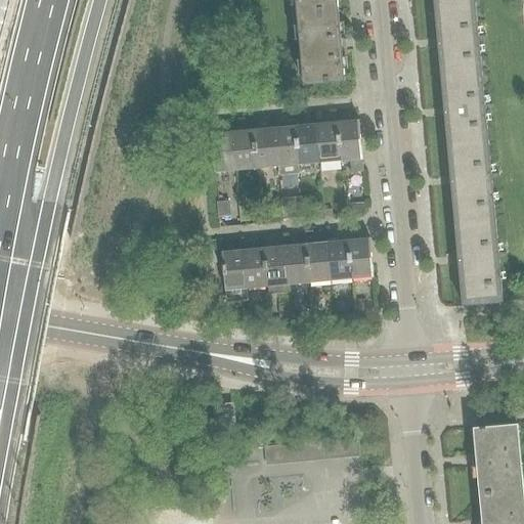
[(296,0),(298,16),(339,12),(337,0),(296,0)]
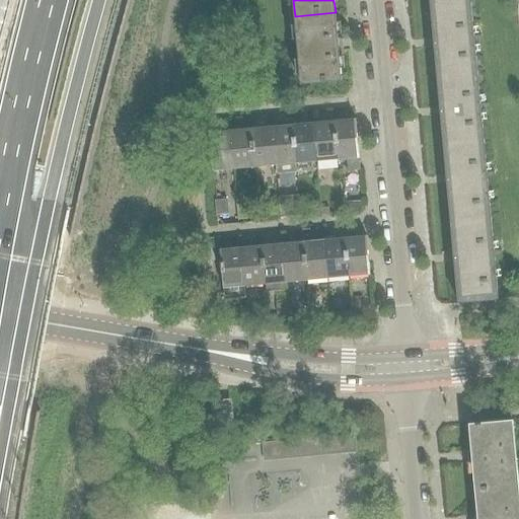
[(429,0),(431,13),(471,9),(470,0),(429,0)]
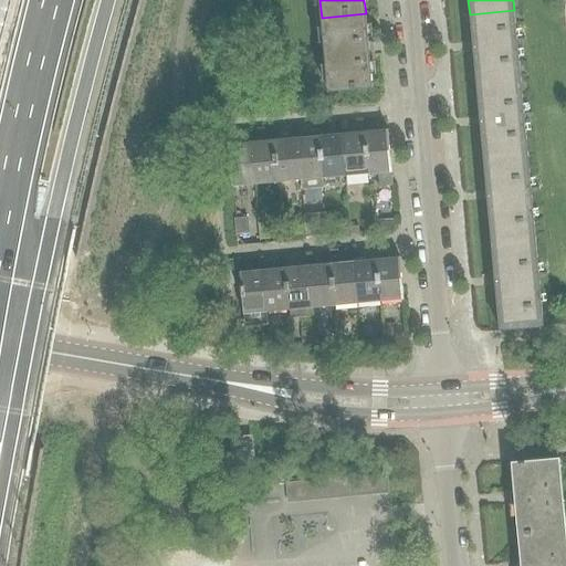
[(517,41),(514,10),(470,14),(478,93),(522,88),(517,46),(525,45),(525,40),(517,41)]
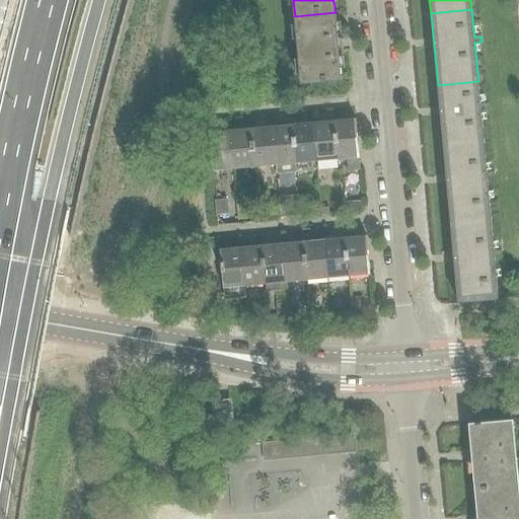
[(339,41),(336,12),(295,16),(302,85),(343,81),(340,52),(344,52),(343,40),(339,41)]
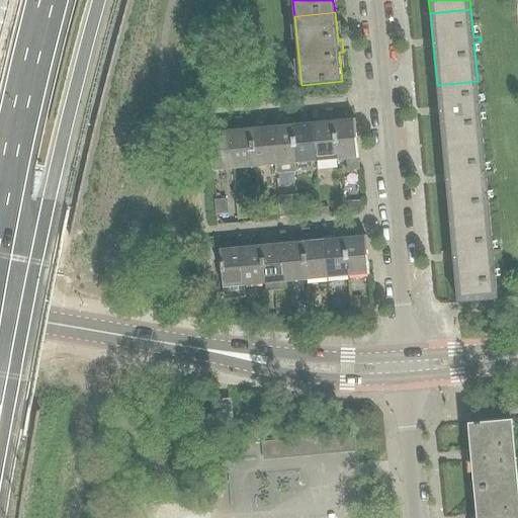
[(443,158),(485,154),(481,110),(488,109),(487,103),(480,104),(478,81),(437,85),(443,158)]
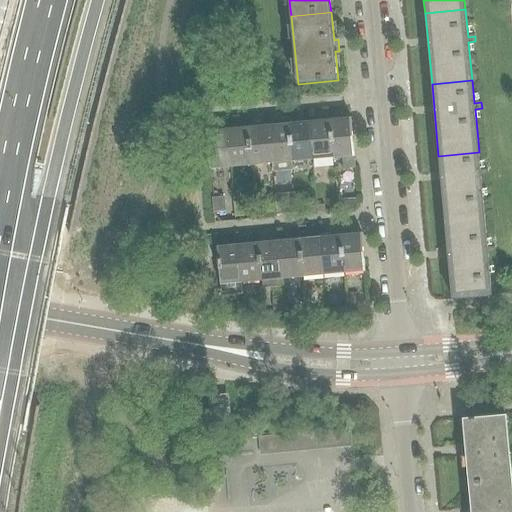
[(356,169),(351,117),(330,119),(333,157),(342,156),(344,170),(356,169)]
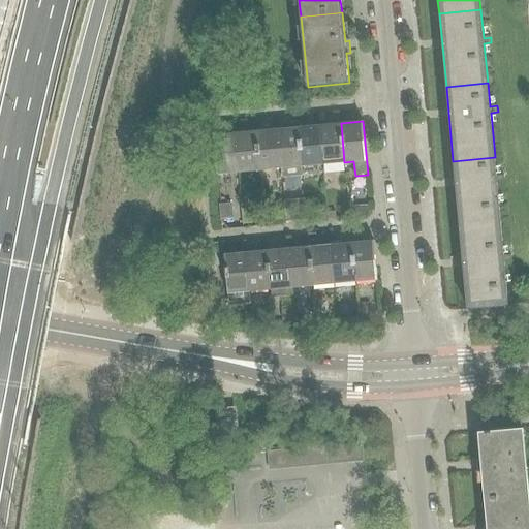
[(344,162),(341,123),(320,125),(323,164),(344,162)]
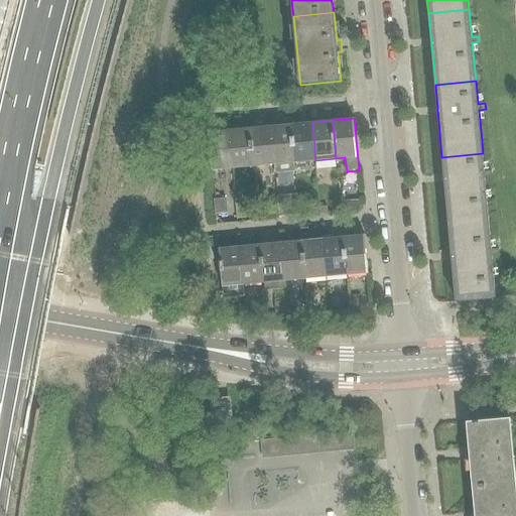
[(315,160),(312,122),(291,124),(294,162),(315,160)]
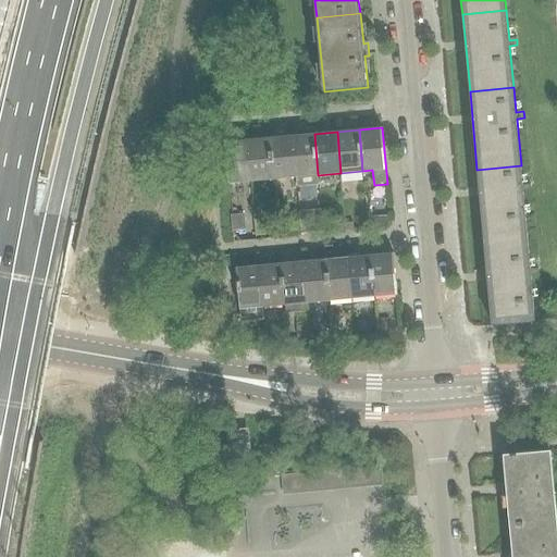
[(318,175),(314,134),(293,136),(296,177),(318,175)]
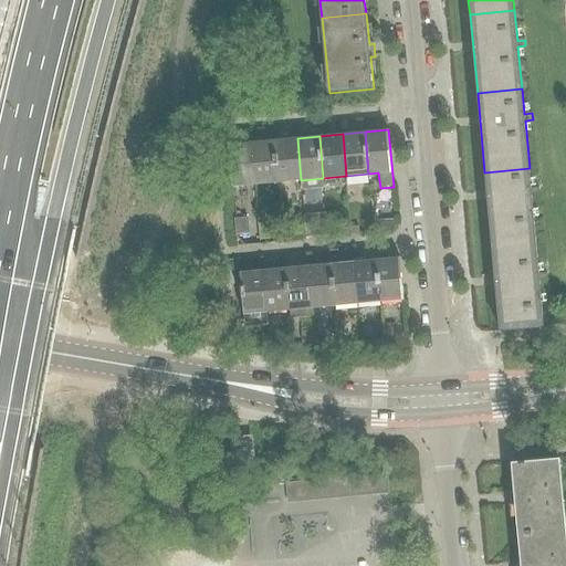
[(301,180),(297,138),(275,140),(279,182),(301,180)]
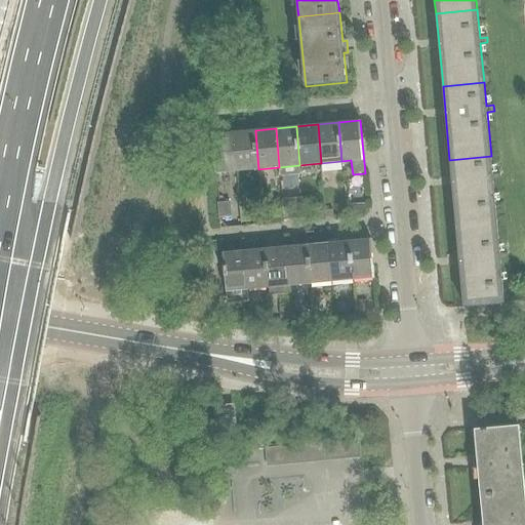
[(258,169),(255,130),(234,132),(237,171),(258,169)]
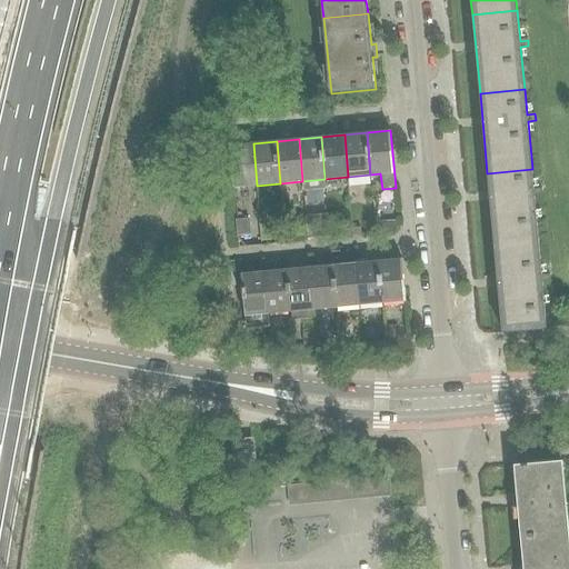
[(257,186),(253,143),(229,146),(233,188),(257,186)]
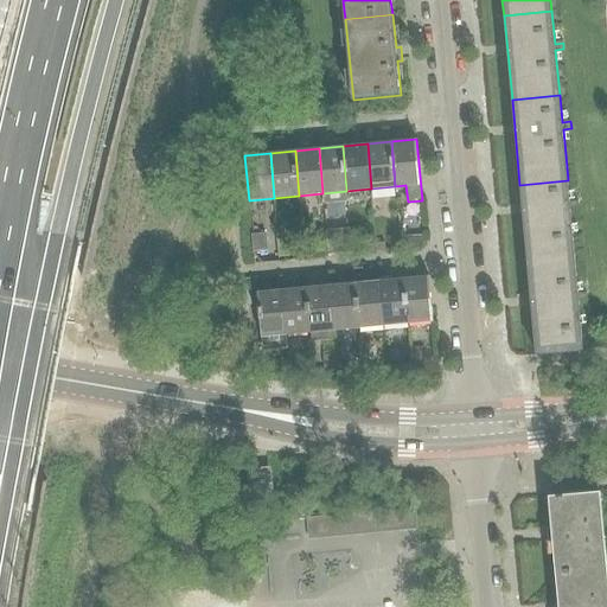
[(569,204),(568,180),(519,185),(528,269),(575,264),(570,209),(579,209),(579,203),(569,204)]
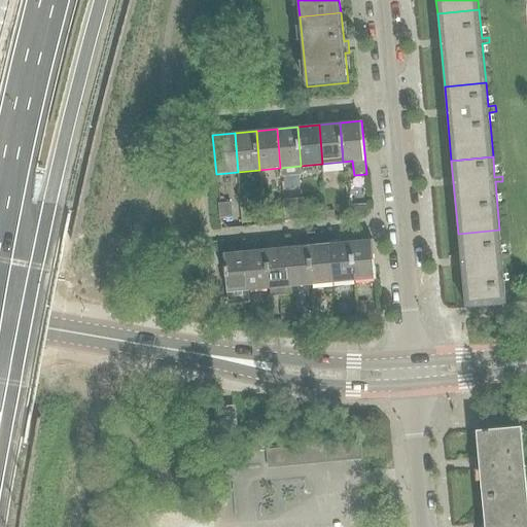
[(219,203),(220,218),(233,217),(232,203),(219,203)]
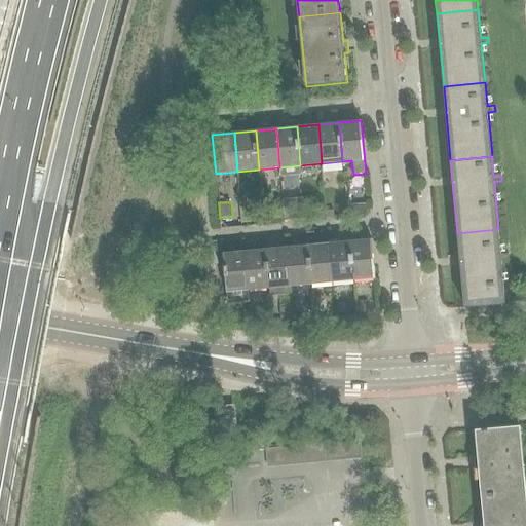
[(361,205),(347,205),(347,216),(361,215),(361,205)]
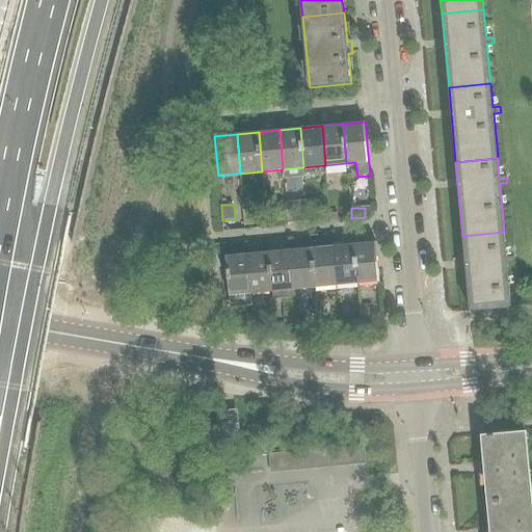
[(462,236),(470,311),(511,307),(507,262),(514,262),(514,256),(506,257),(504,232),(462,236)]
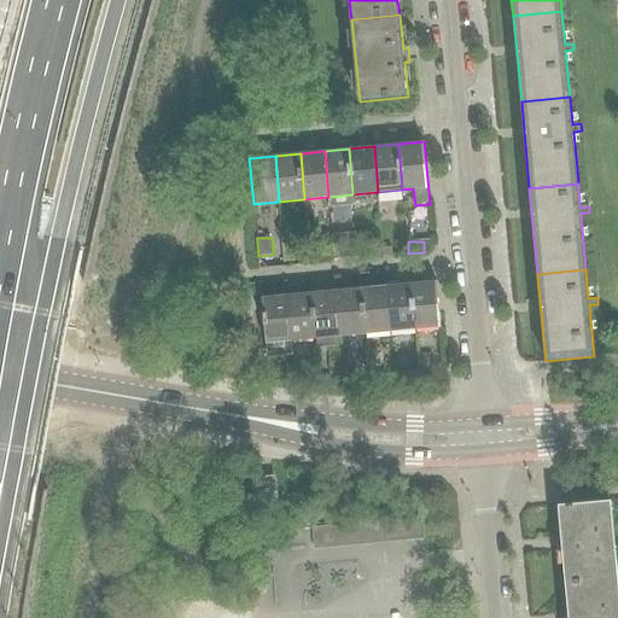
[(415,330),(441,327),(437,281),(412,284),(415,330)]
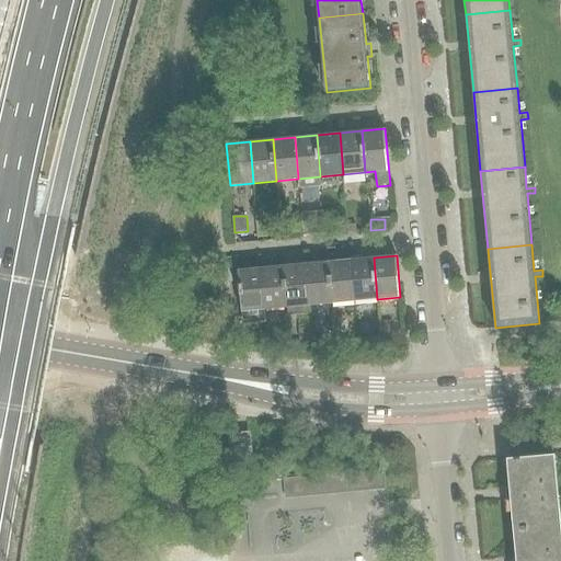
[(374,258),(351,260),(355,301),(377,299),(374,258)]
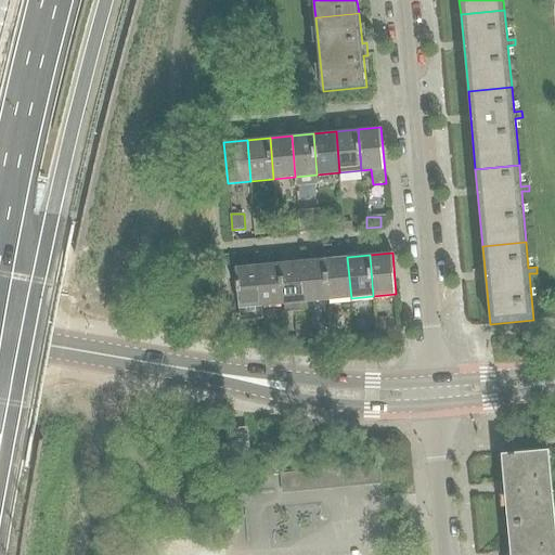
[(347,257),(325,259),(328,300),(351,298),(347,257)]
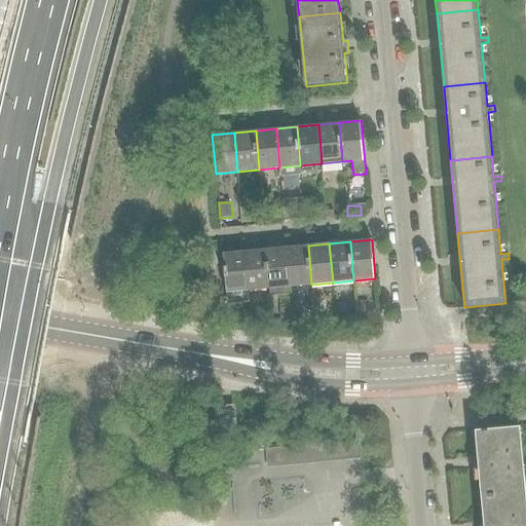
[(311,285),(308,246),(288,247),(291,287),(311,285)]
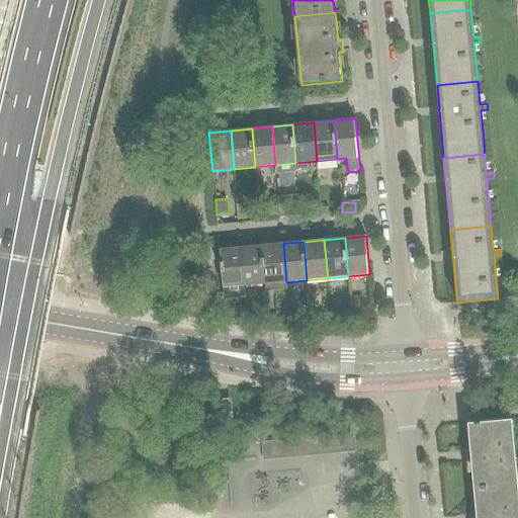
[(286,282),(283,243),(262,245),(265,284),(266,292),(287,290),(286,282)]
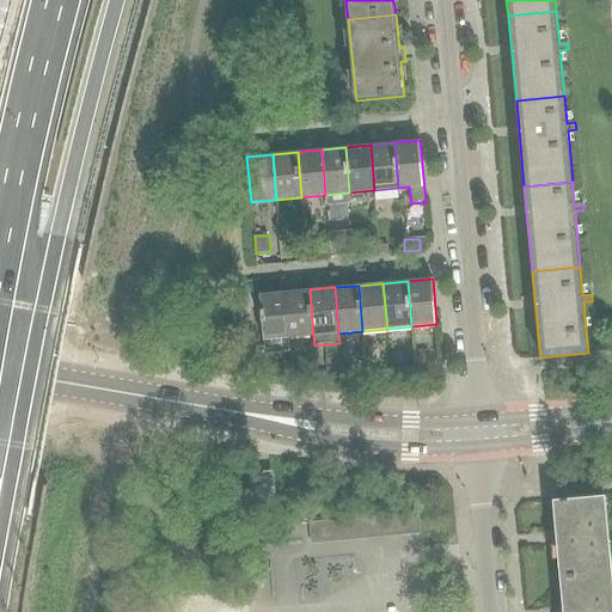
[(251,288),(242,288),(242,304),(252,304),(251,288)]
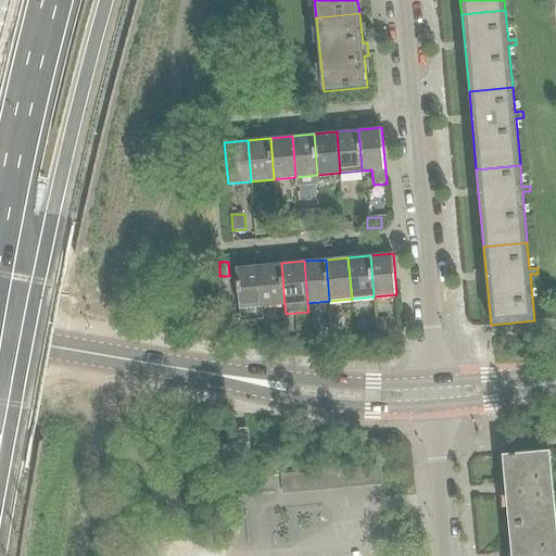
[(281,263),(258,265),(263,307),(285,305),(281,263)]
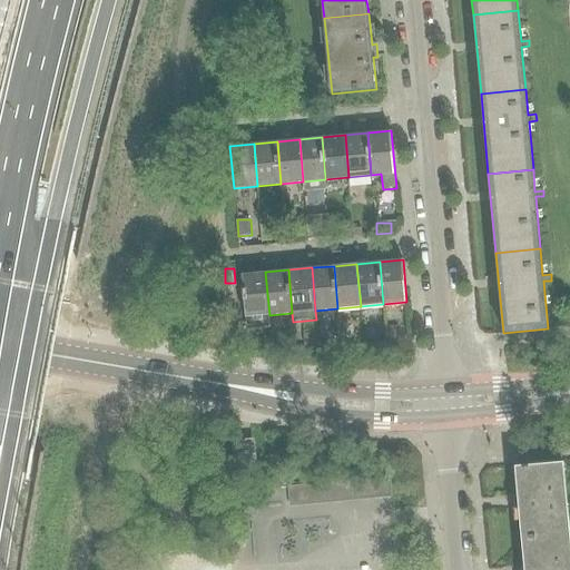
[(269,315),(265,272),(242,274),(245,317),(269,315)]
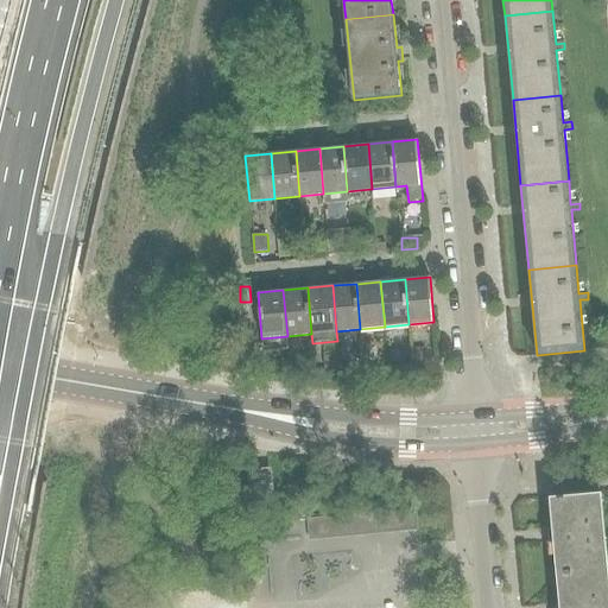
[(403,352),(390,353),(390,363),(404,362),(403,352)]
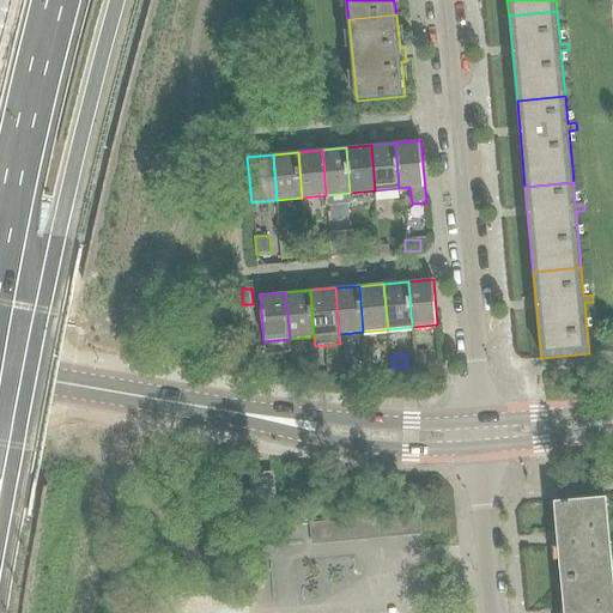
[(430,356),(417,357),(418,371),(431,370),(430,356)]
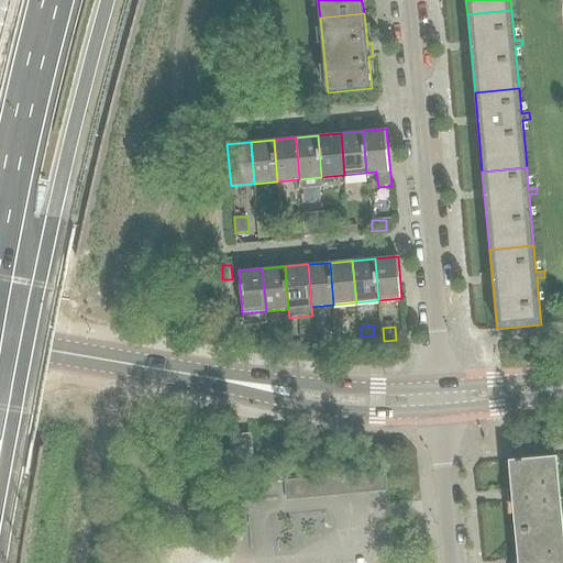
[(310,331),(299,332),(300,342),(311,341),(310,331)]
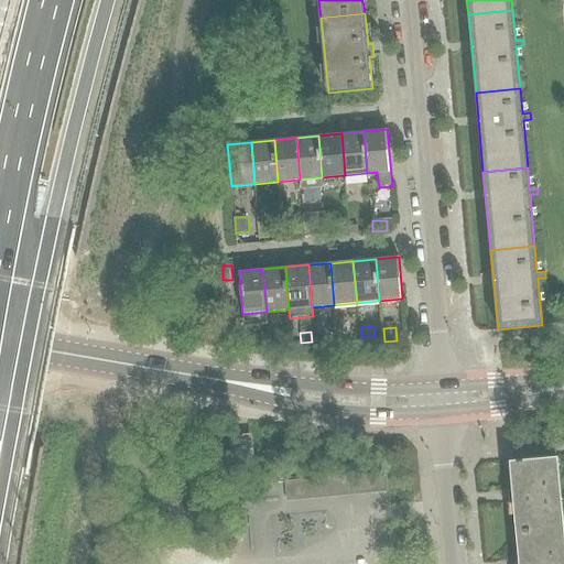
[(516,530),(563,525),(556,456),(510,461),(516,530)]
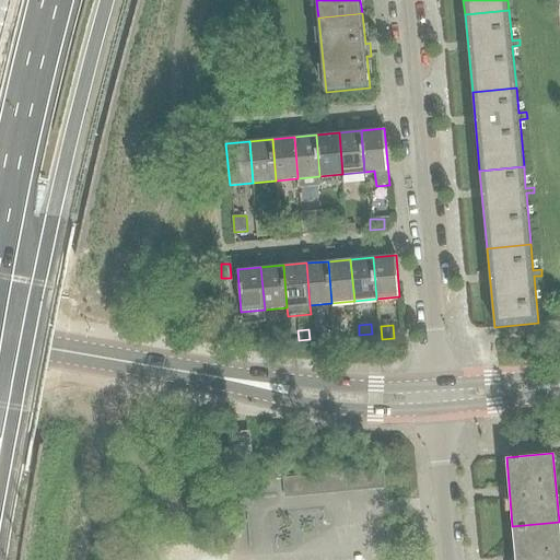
[(346,474),(334,475),(335,493),(348,492),(346,474)]
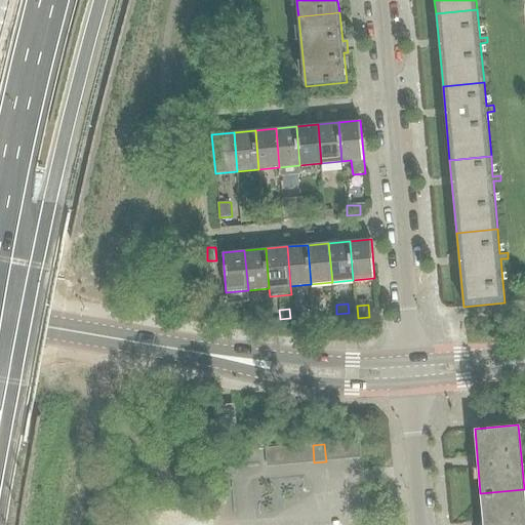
[(483,524),(524,524),(524,496),(524,489),(480,493),(483,524)]
